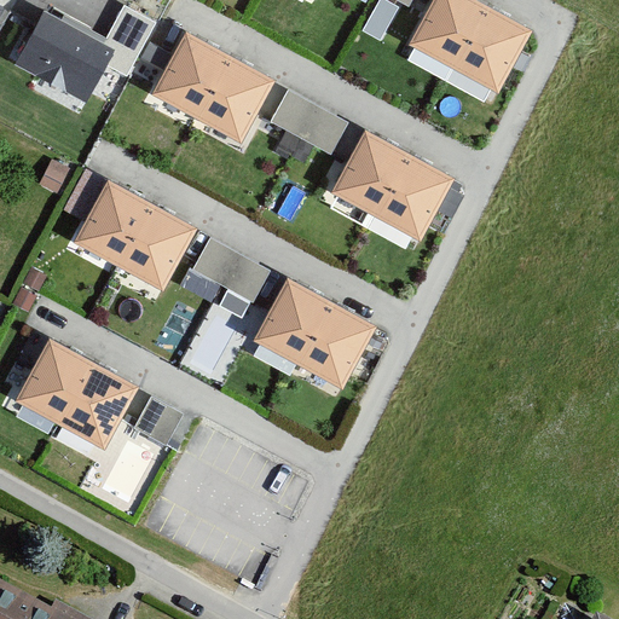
[(401,3),(397,0),(380,0),(363,33),(381,41),(401,3)]
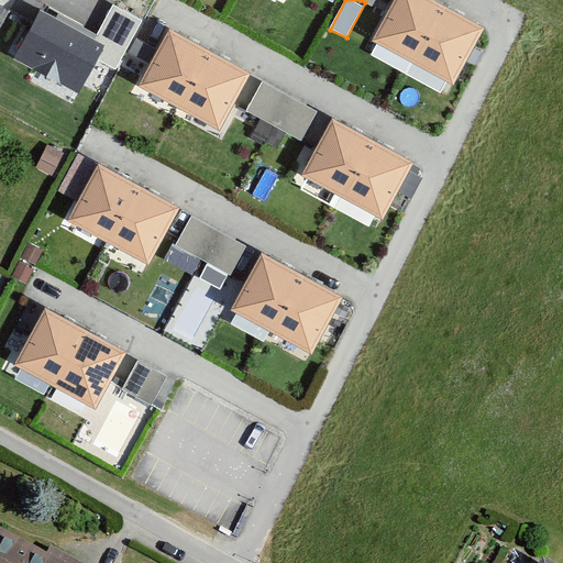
[(483,30),(428,0),(398,0),(389,15),(377,40),(454,81),(483,30)]
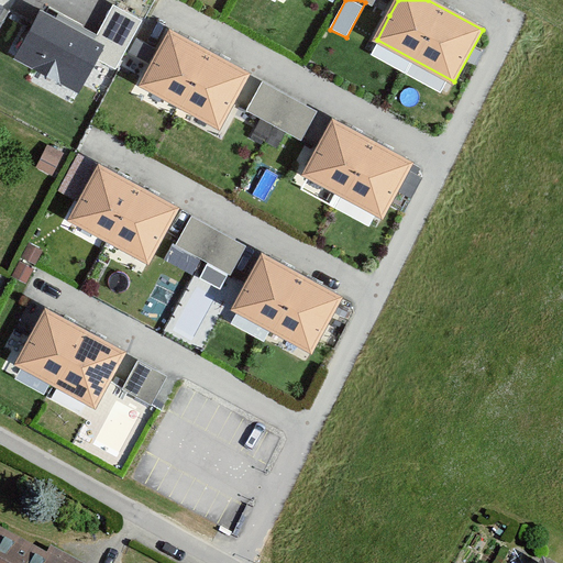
[(59,14),(56,21),(105,47),(98,59),(116,69),(143,21),(114,6),(97,35),(59,14)]
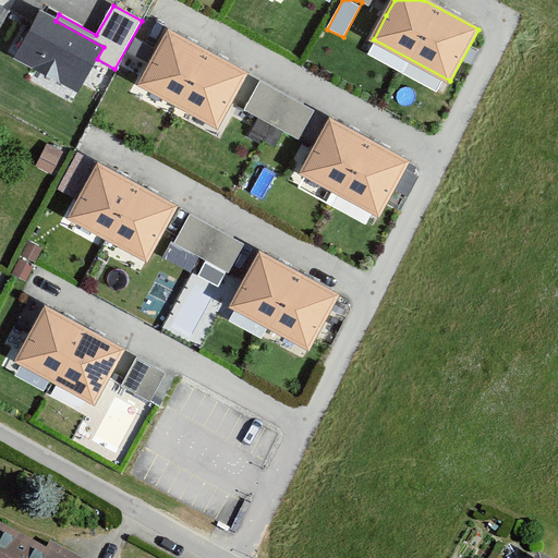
[(56,21),(40,12),(15,59),(79,93),(83,85),(97,59),(104,47),(56,21)]
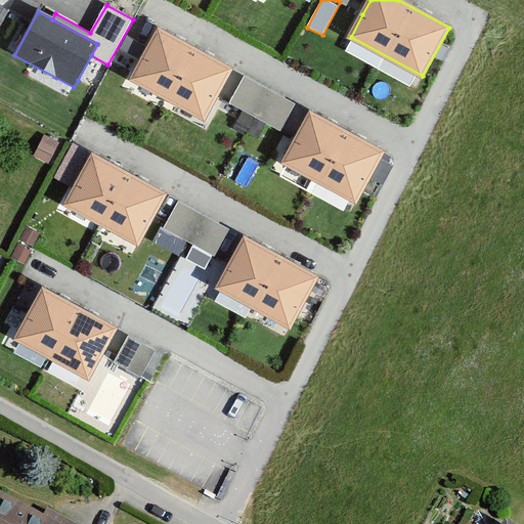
[(228,70),(158,32),(132,78),(203,117),(228,70)]
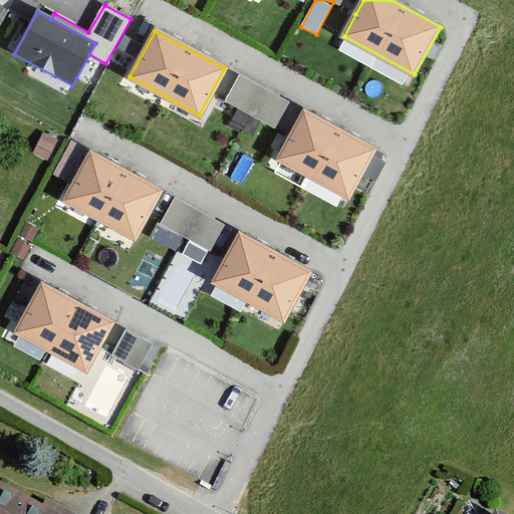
[(289,102),(240,75),(225,102),(261,121),(275,130),(289,102)]
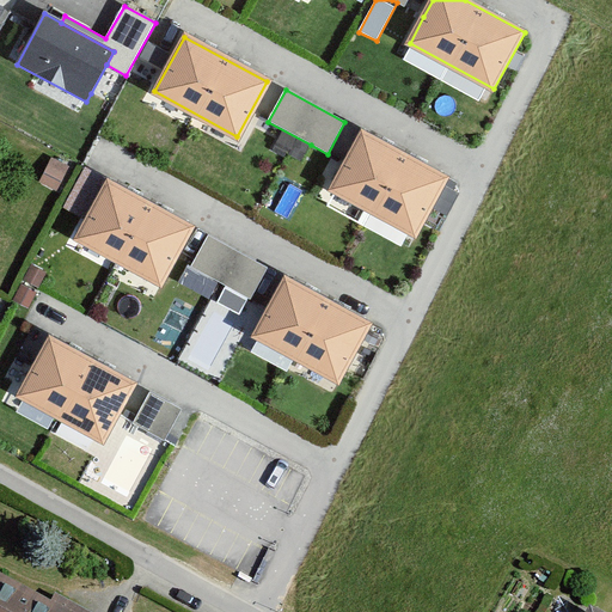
[(446,179),(361,134),(331,190),(410,232),(416,236),(421,226),(446,179)]
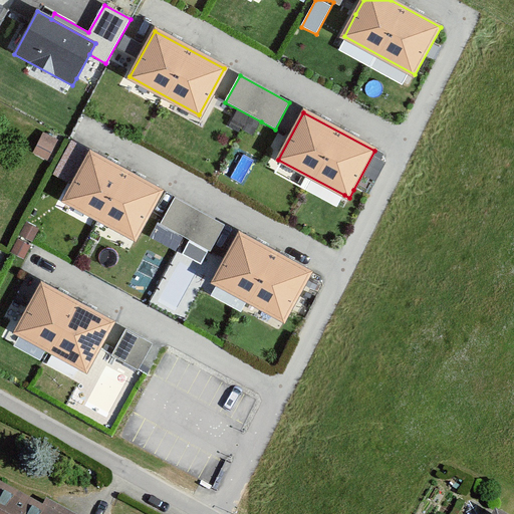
[(57,140),(44,133),(34,153),(47,160),(57,140)]
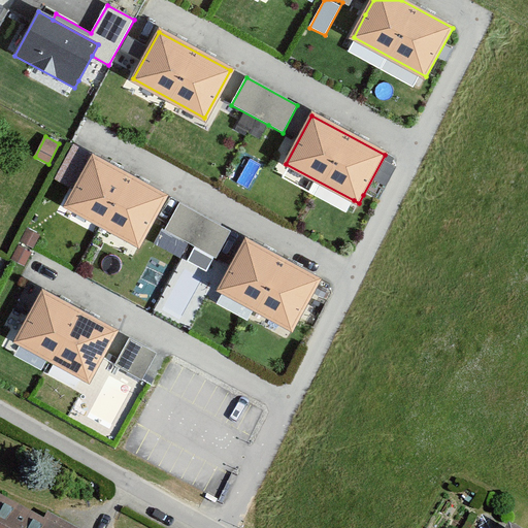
[(92,155),(73,144),(56,178),(71,187),(73,190),(92,155)]
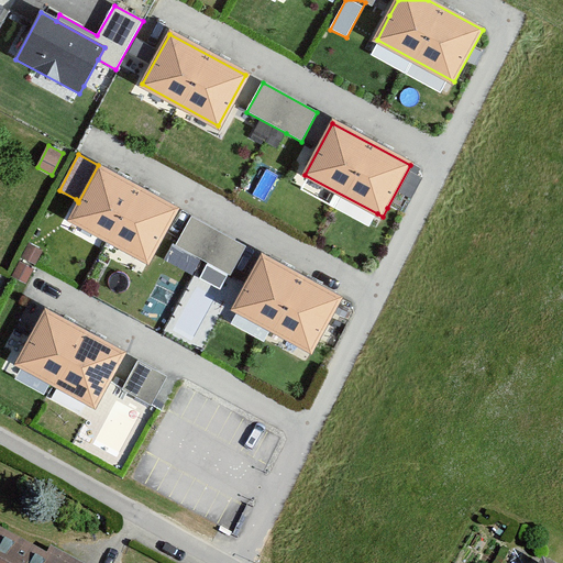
[(175,209),(98,167),(70,220),(146,261),(163,230),(175,209)]
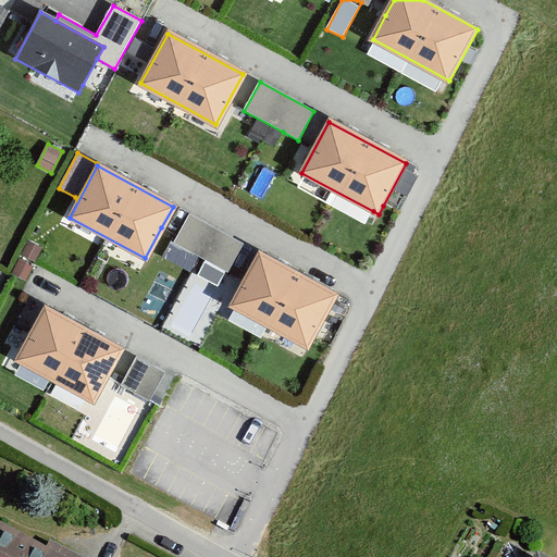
[(244,244),(190,214),(178,237),(174,244),(200,258),(227,273),(244,244)]
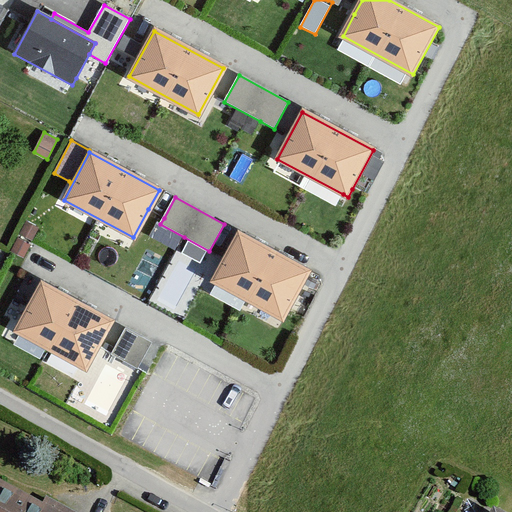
[(38,228),(27,223),(20,236),(31,242),(33,240),(38,228)]
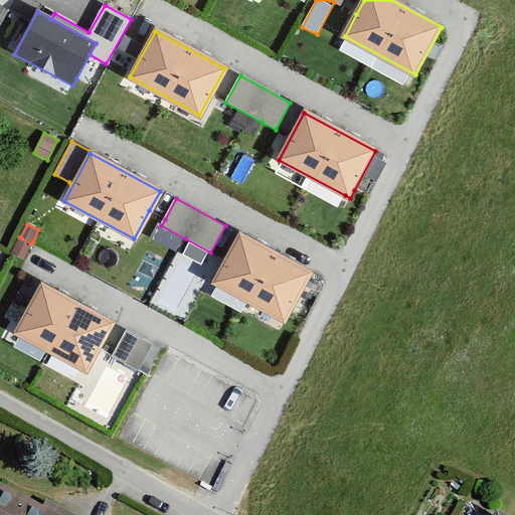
[(309,273),(240,235),(214,283),(283,320),(289,309),(309,273)]
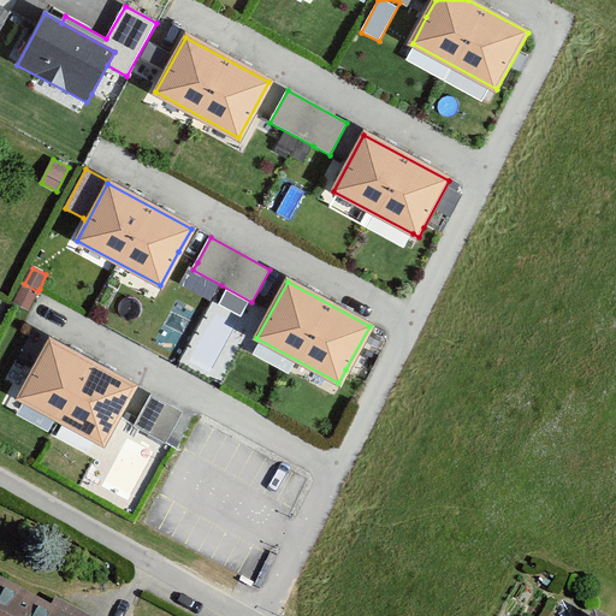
[(36,294),(22,286),(13,303),(29,311),(35,298),(36,294)]
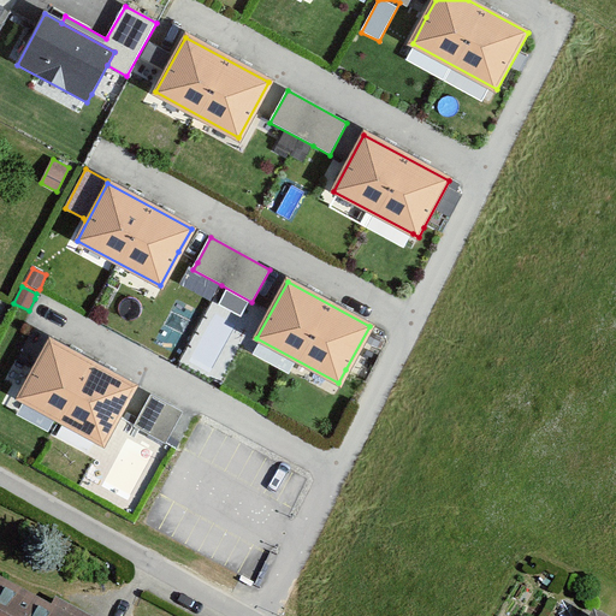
[(137,386),(52,342),(21,400),(55,418),(58,420),(106,445),(137,386)]
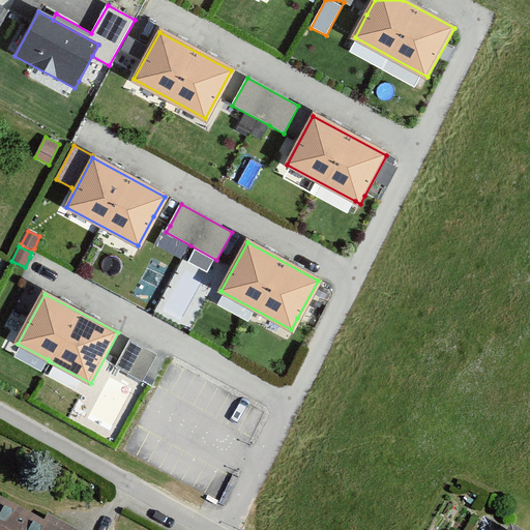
[(156,355),(130,340),(115,366),(142,381),(156,355)]
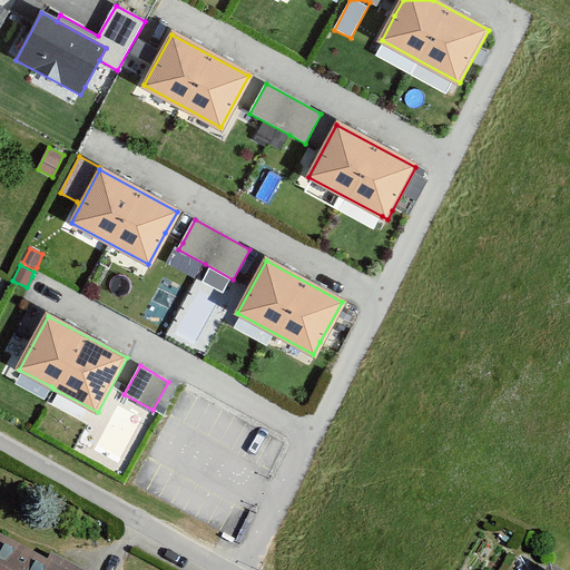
[(85,569),(51,551),(48,559),(0,532),(0,569),(85,569)]
